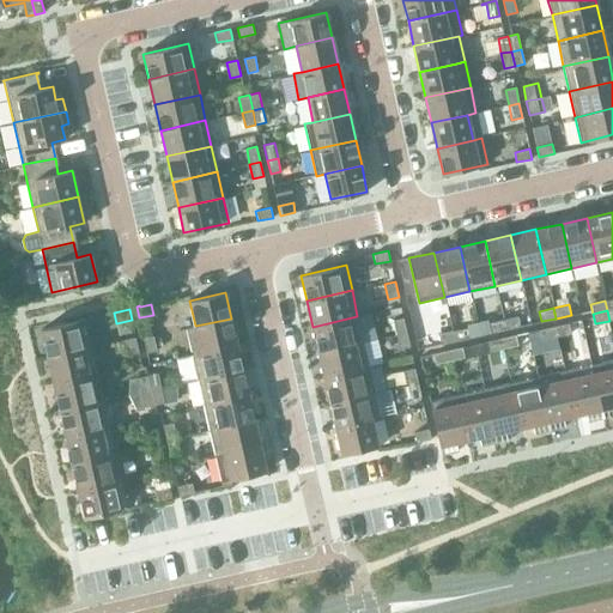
[(313,327),(319,352),(363,341),(357,316),(313,327)]
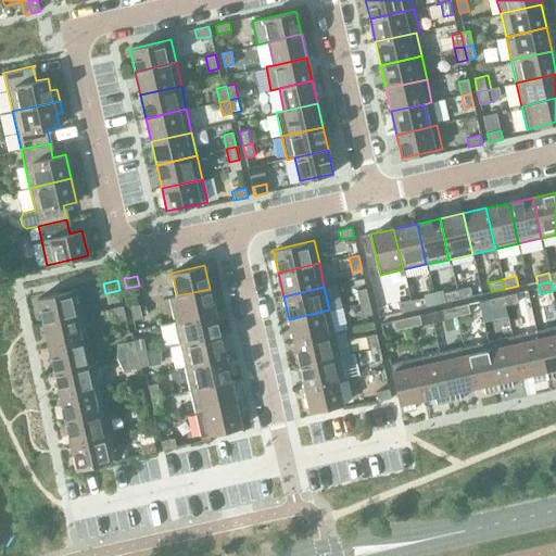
[(470,287),(456,290),(458,299),(472,295),(470,287)]
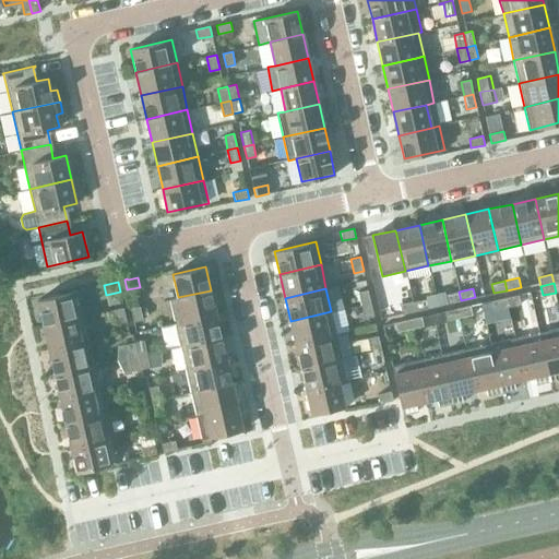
[(358,292),(361,305),(371,302),(368,289),(358,292)]
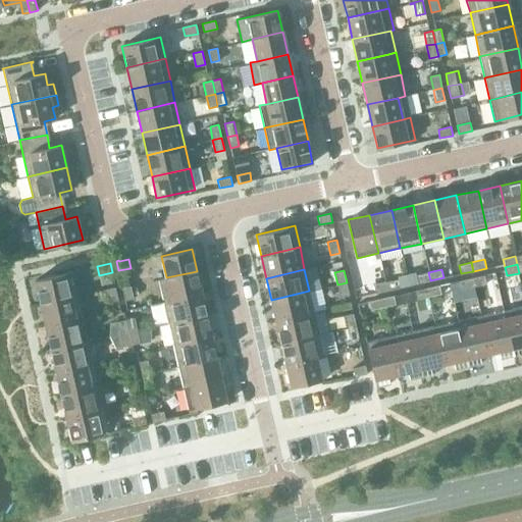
[(35,280),(40,303),(79,295),(73,271),(35,280)]
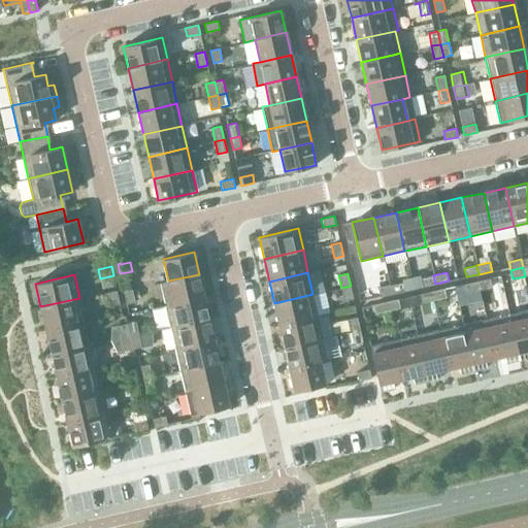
[(161,283),(165,304),(204,296),(199,274),(168,281),(161,283)]
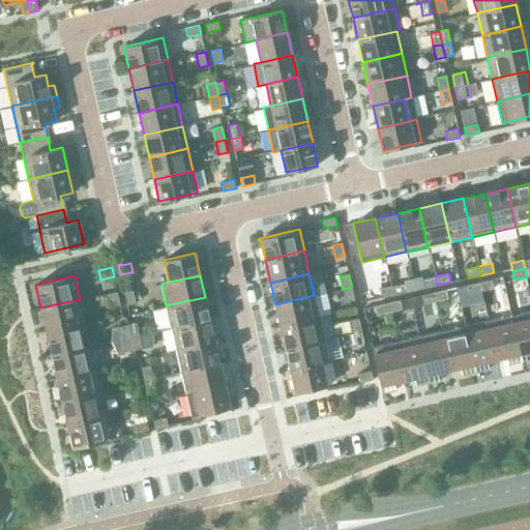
[(437,285),(435,276),(422,278),(424,288),(437,285)]
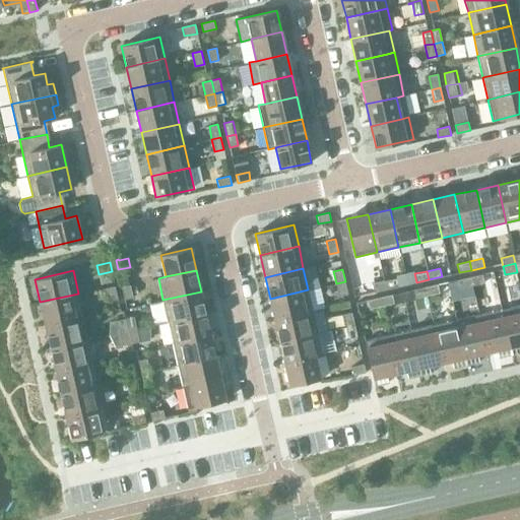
[(482,274),(470,276),(472,285),(484,282),(482,274)]
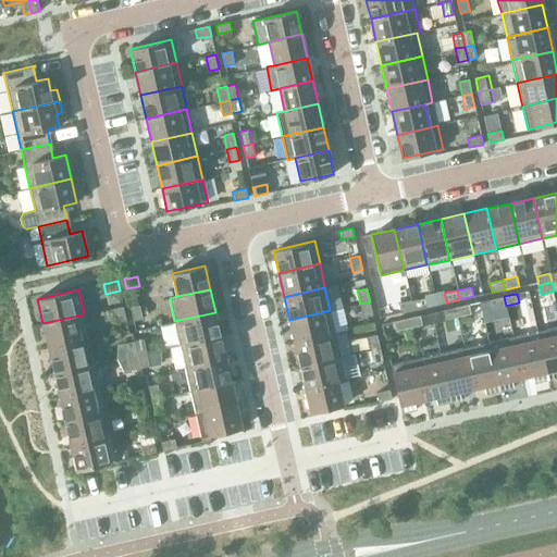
[(506,306),(504,296),(490,299),(492,309),(506,306)]
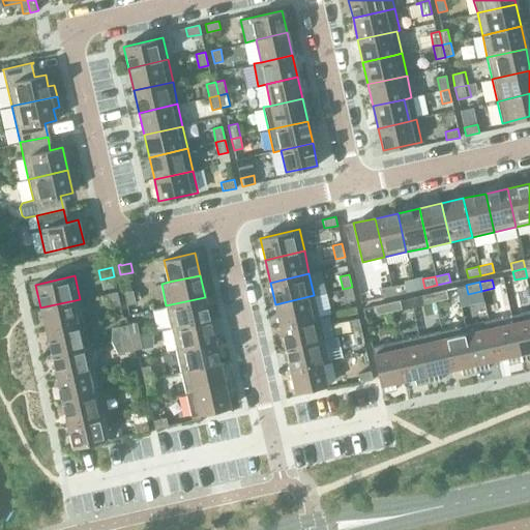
[(404,283),(390,286),(392,295),(406,292),(404,283)]
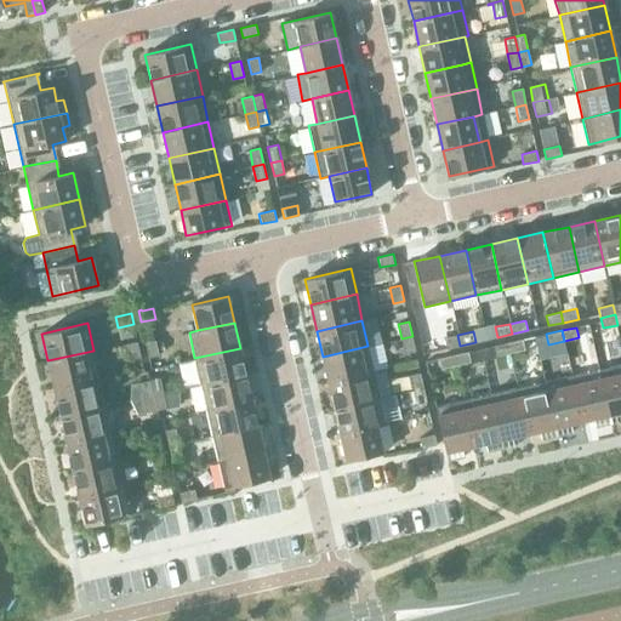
[(460,346),(457,335),(444,339),(446,349),(460,346)]
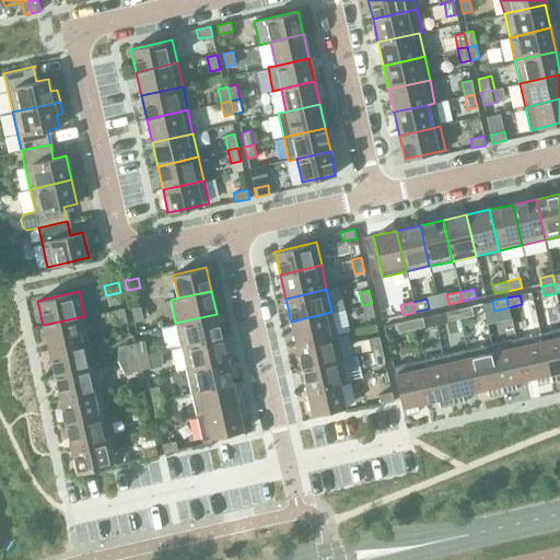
[(372,303),(362,305),(365,319),(374,317),(372,303)]
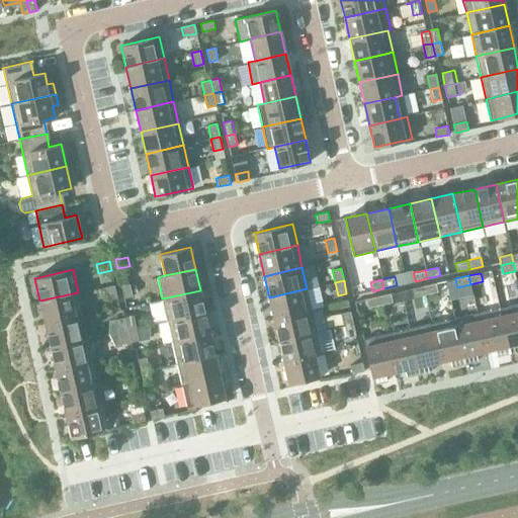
[(121,285),(123,298),(133,296),(130,283),(121,285)]
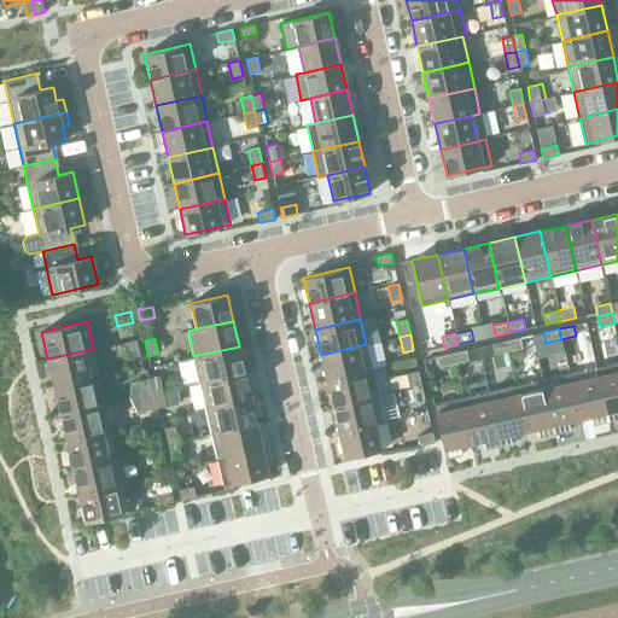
[(520,338),(505,342),(507,351),(523,348),(520,338)]
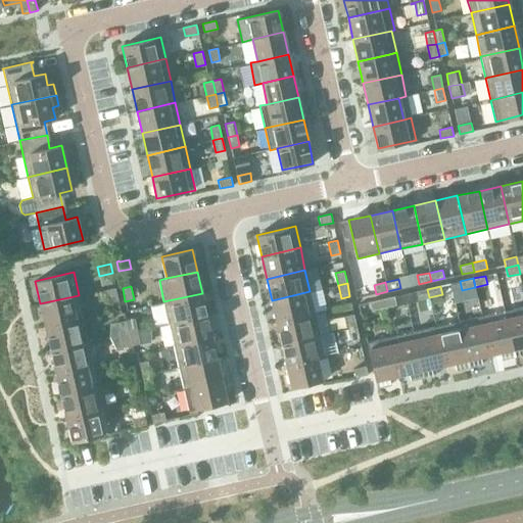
[(106,289),(109,302),(119,300),(115,287),(106,289)]
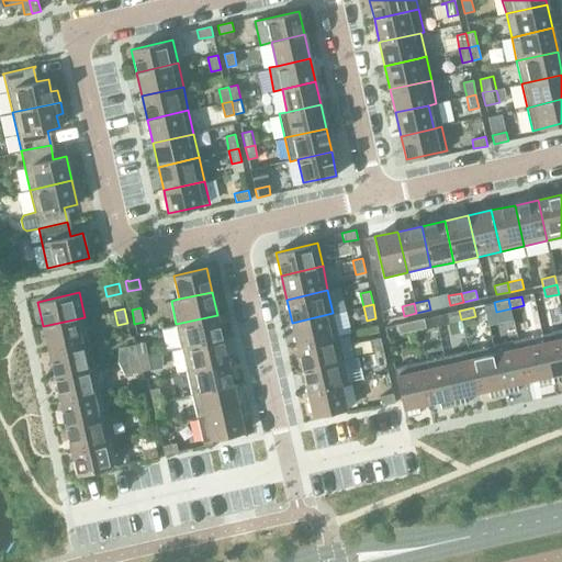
[(461,319),(459,311),(446,313),(448,323),(461,319)]
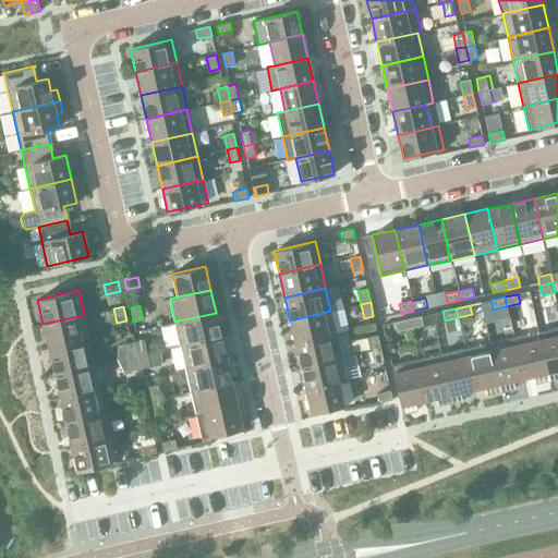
[(290,320),(295,343),(336,335),(330,311),(290,320)]
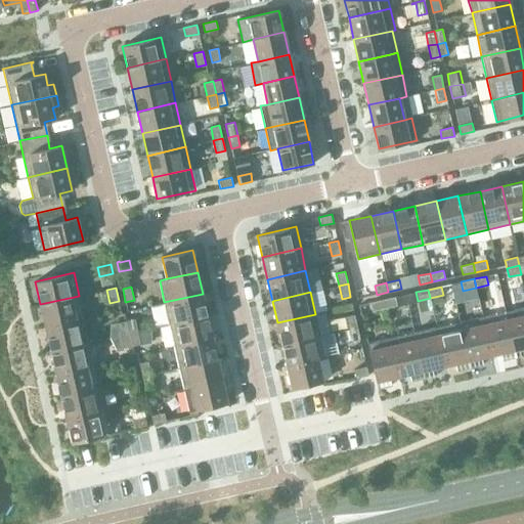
[(164,302),(169,324),(208,315),(203,294),(164,302)]
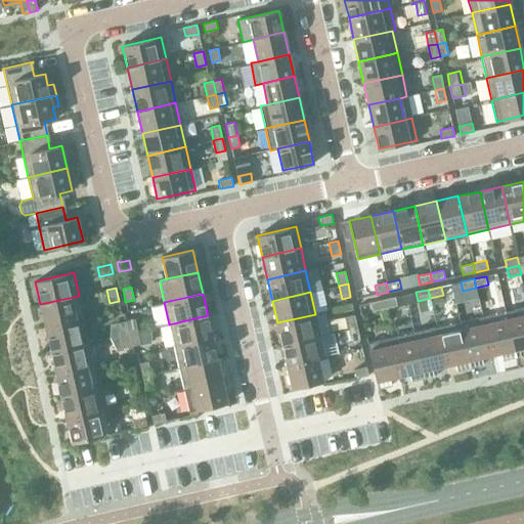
[(40,304),(45,328),(84,318),(79,296),(40,304)]
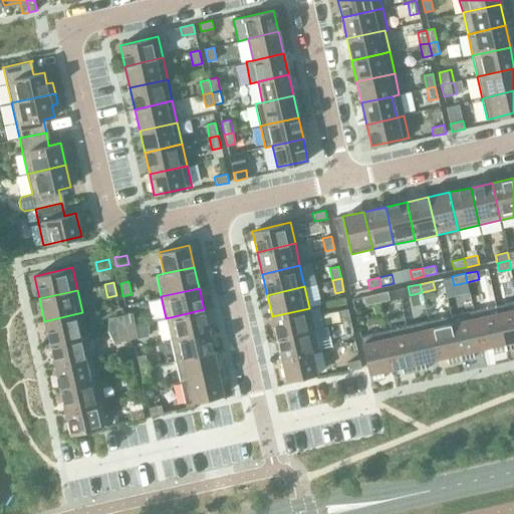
[(388,291),(374,294),(376,302),(390,299),(388,291)]
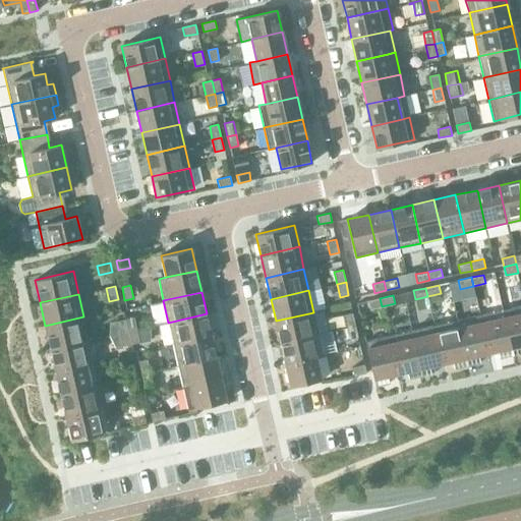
[(382,306),(380,298),(367,300),(369,309),(382,306)]
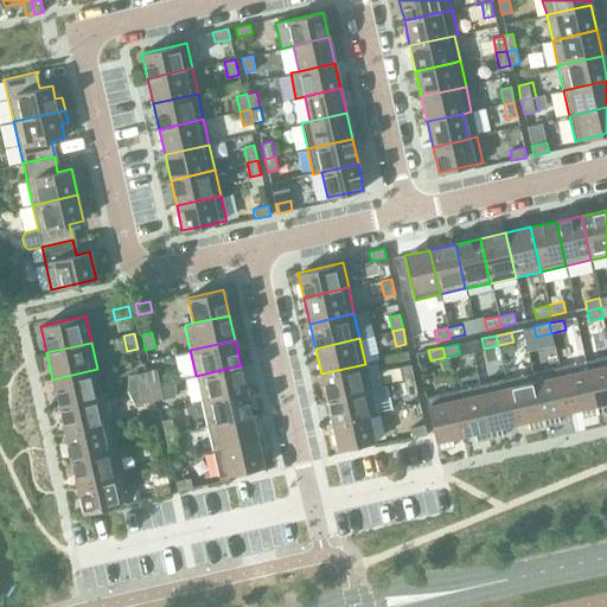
[(606,356),(585,360),(596,413),(606,410),(606,356)]
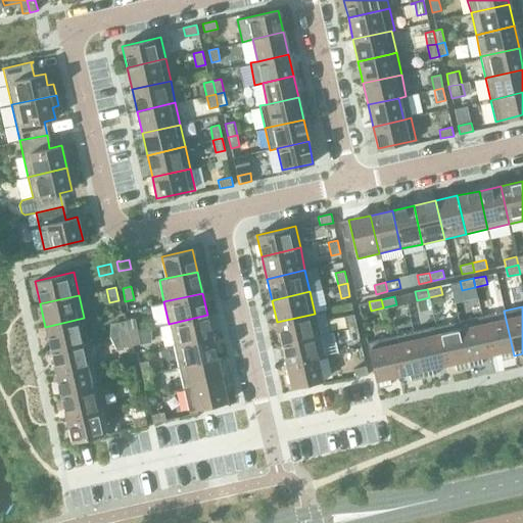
[(504,311),(481,316),(490,354),(500,352),(501,360),(514,355),(504,311)]
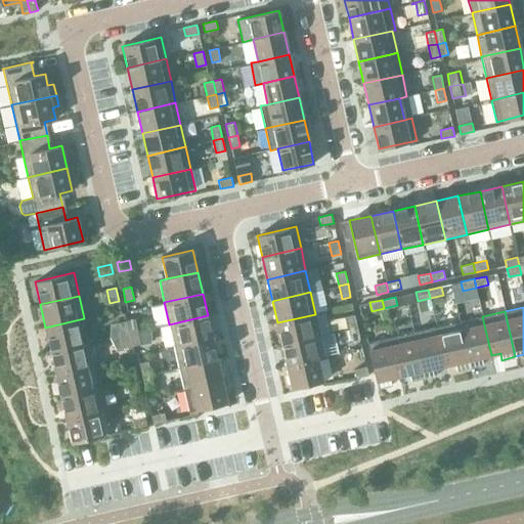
[(277,322),(282,345),(320,336),(315,314),(277,322)]
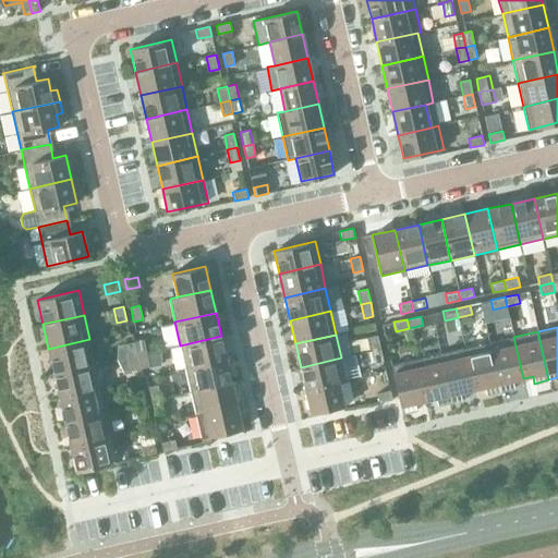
[(368,337),(372,351),(380,349),(377,335),(368,337)]
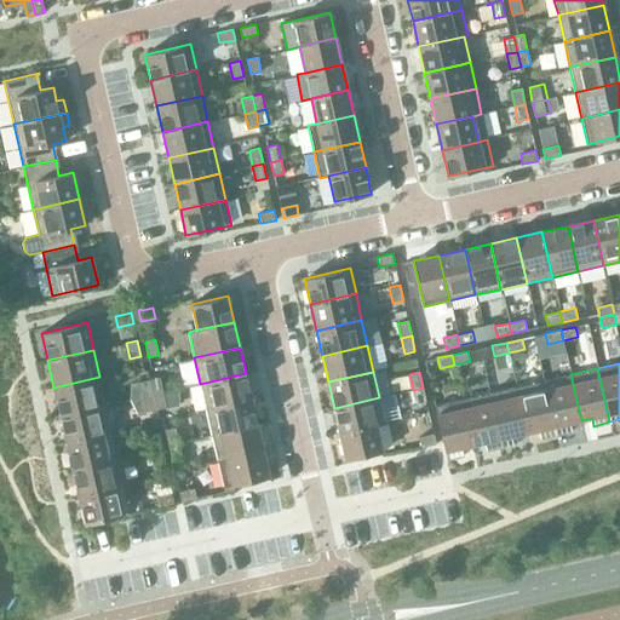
[(200,384),(206,409),(252,400),(246,373),(200,384)]
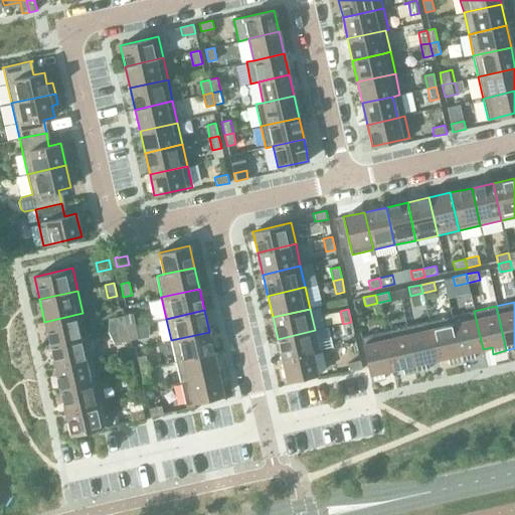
[(474,311),(452,317),(462,361),(475,358),(473,351),(483,349),(474,311)]
